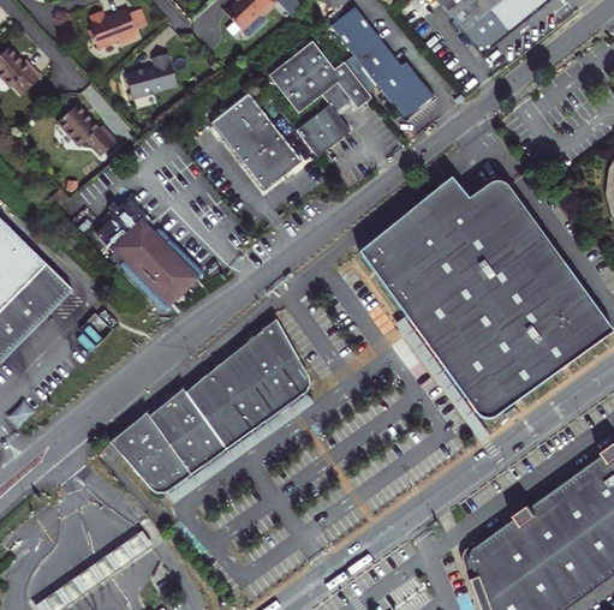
[(232,0),(222,9),(233,19),(239,27),(243,31),(244,30),(246,34),(250,33),(267,18),(263,12),(278,0),(232,0)]
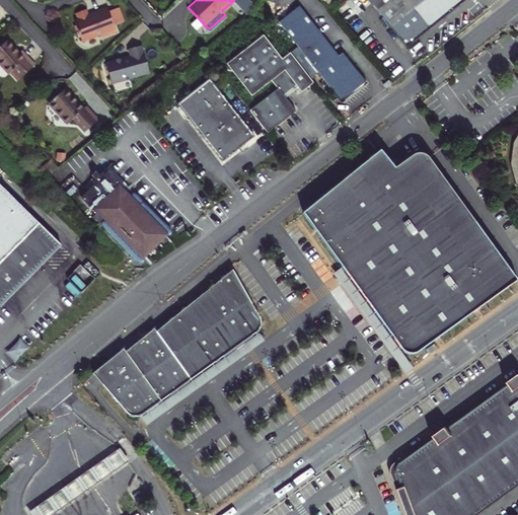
[(255,5),(250,0),(234,0),(246,13),(251,9),(255,5)]
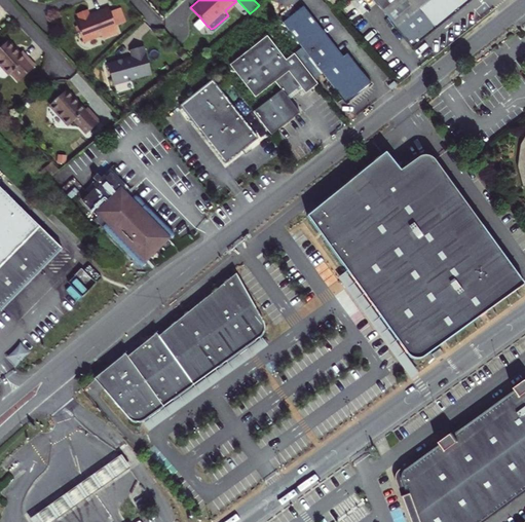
[(326,0),(324,2),(331,9),(341,0),(326,0)]
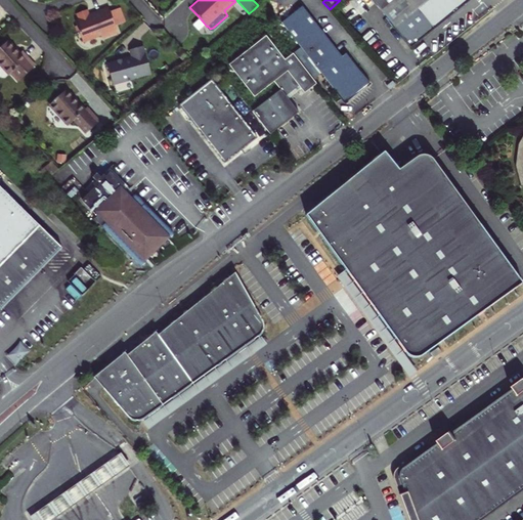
[(367,0),(408,47),(465,0),(367,0)]
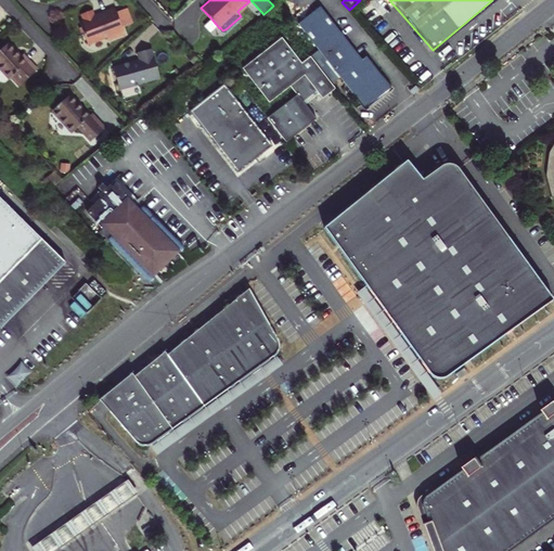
[(82,18),(79,20),(87,40),(106,33),(106,34),(110,35),(124,29),(121,23),(115,8),(114,3),(93,12),(92,8),(80,12),(82,18)]
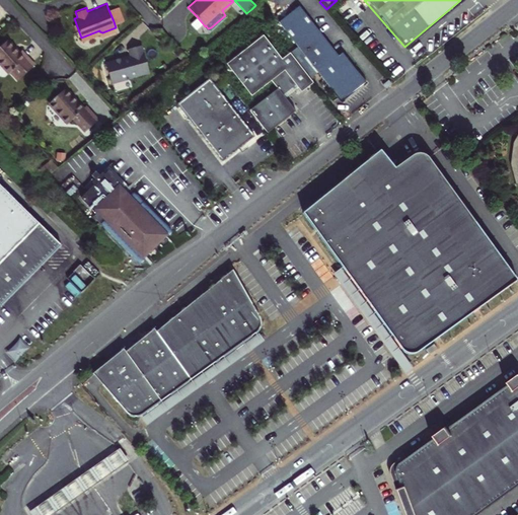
[(118,4),(107,7),(114,21),(124,17),(118,4)]
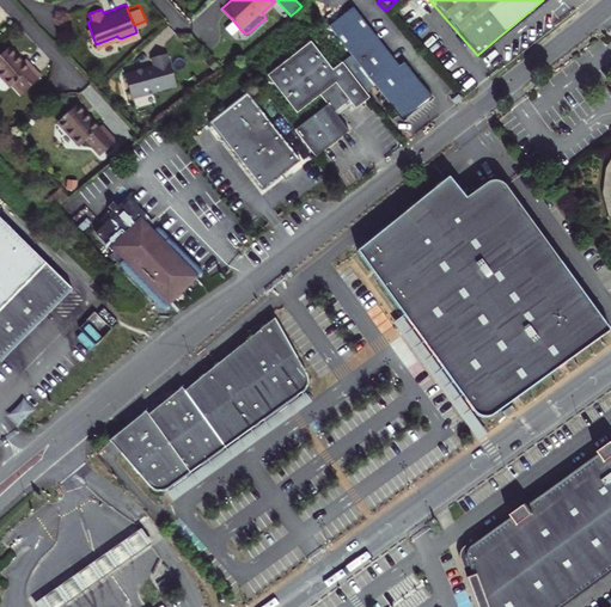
[(399,63),(354,5),(328,24),(350,54),(340,62),(362,92),(374,83),(402,120),(422,104),(433,97),(404,60),(399,63)]
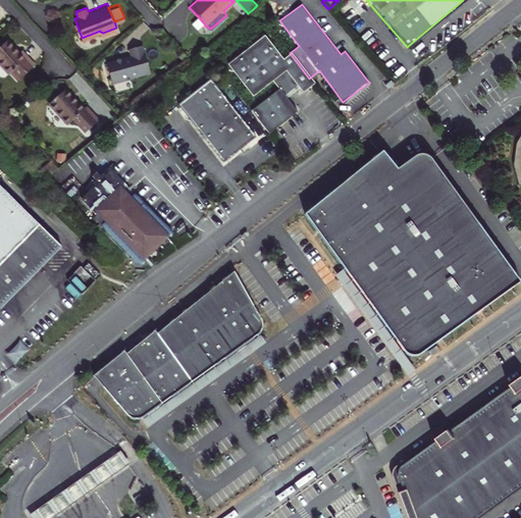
[(203,22),(198,16),(192,22),(197,29),(203,22)]
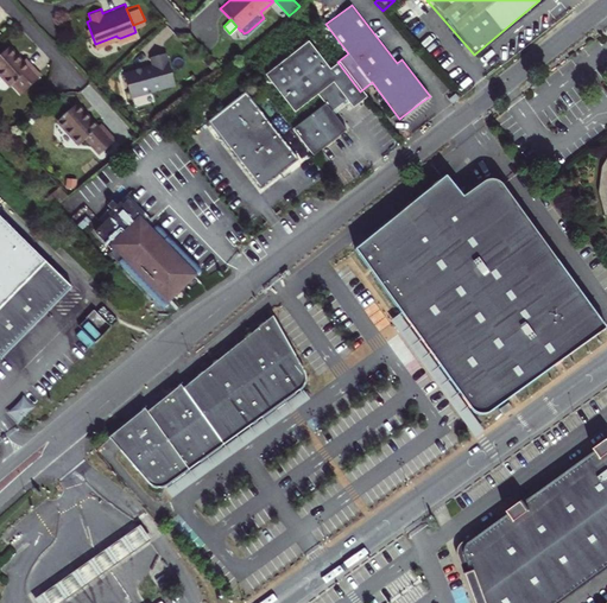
[(362,102),(366,99),(360,91),(337,62),(330,68),(308,40),(266,74),(295,112),(317,94),(324,103),(291,131),(303,146),(313,158),(314,157),(321,152),(346,131),(334,116),(349,105),(353,109),(362,102)]
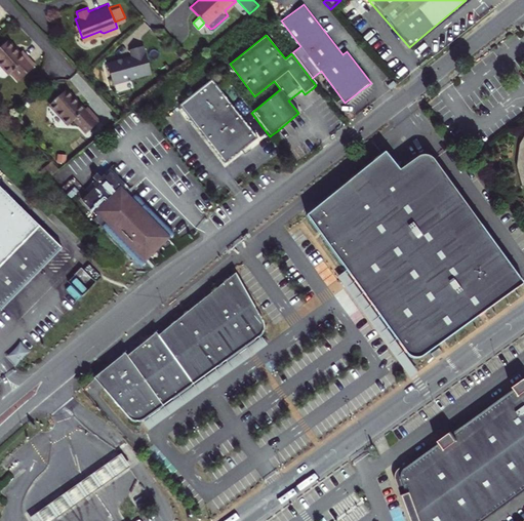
[(131,53),(106,61),(112,84),(152,73),(145,49),(144,49),(142,41),(128,45),(131,53)]
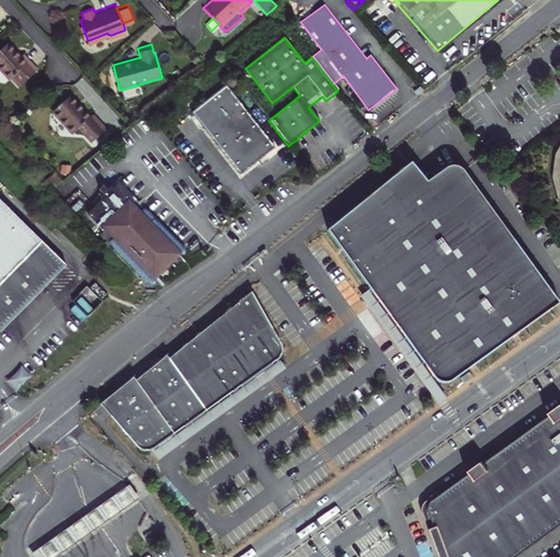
[(36,72),(22,56),(19,59),(8,45),(0,50),(0,70),(8,81),(11,78),(19,87),(36,72)]
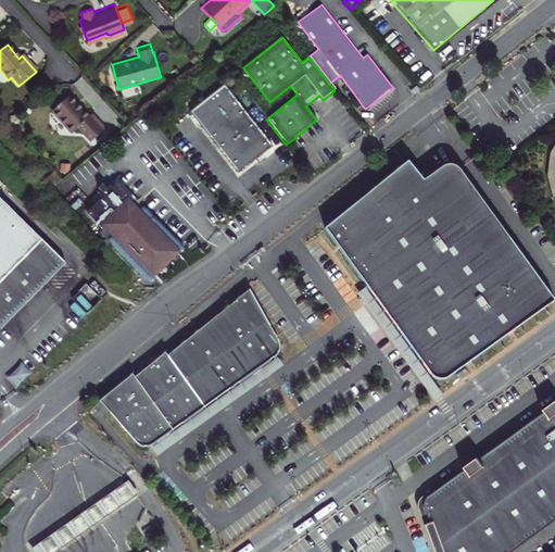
[(250,155),(265,143),(217,83),(184,110),(231,171),(250,155)]
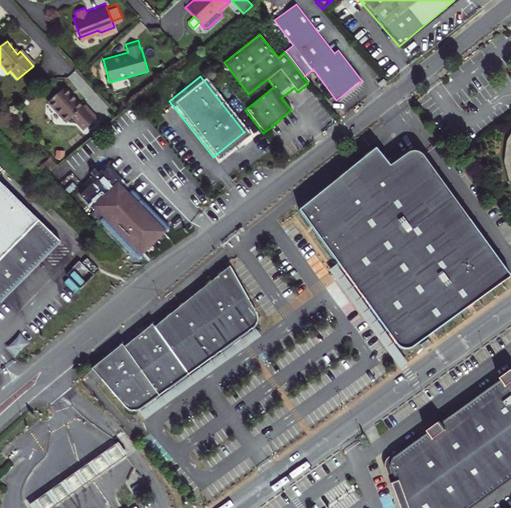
[(382,80),(377,84),(380,88),(385,83),(382,80)]
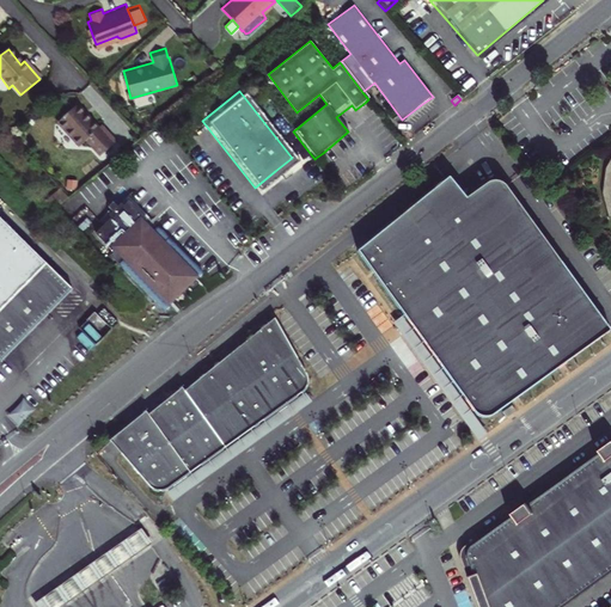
[(98,127),(95,130),(74,106),(55,123),(77,148),(84,142),(97,158),(112,143),(98,127)]
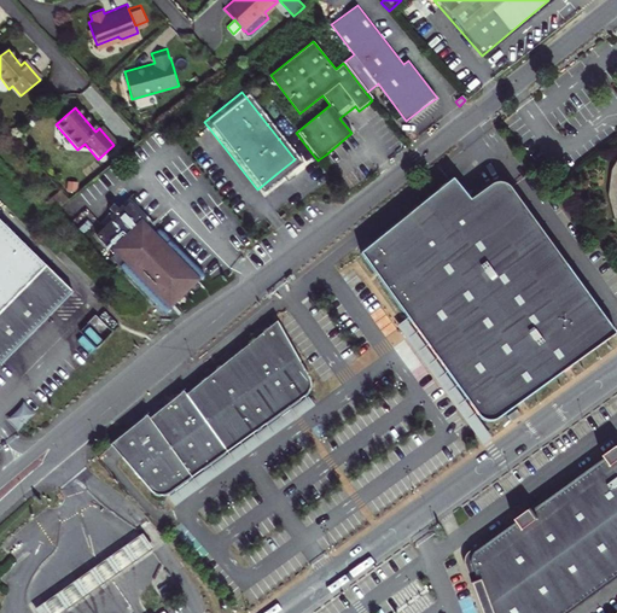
[(615,332),(601,314),(511,192),(506,188),(501,186),(495,186),(490,187),(487,191),(467,206),(413,250),(397,232),(356,266),(428,351),(477,409),(479,413),(483,414),(487,415),(489,414),(493,413),(589,349),(615,332)]
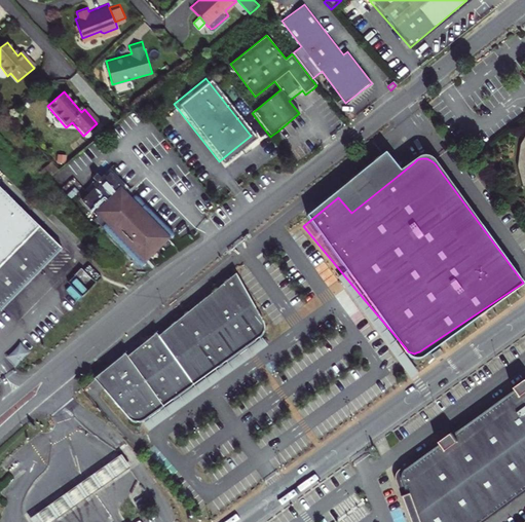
[(375,166),(338,197),(351,213),(398,176),(384,159),(375,166)]
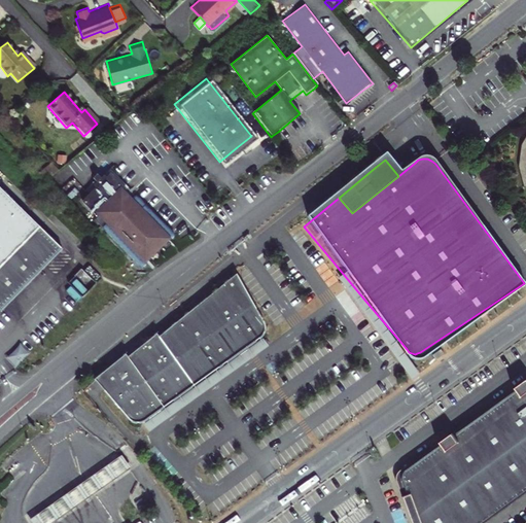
[(43,182),(58,171),(50,163),(36,175),(43,182)]
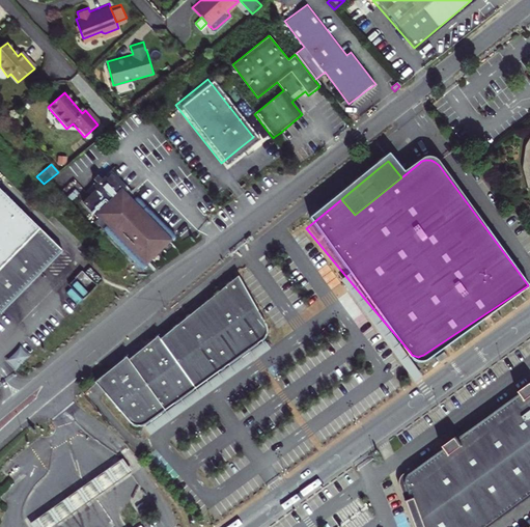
[(173,236),(175,233),(174,230),(137,194),(136,194),(135,194),(132,198),(129,199),(128,197),(135,189),(113,166),(102,176),(98,172),(93,176),(98,181),(90,188),(92,190),(83,197),(82,199),(92,210),(89,212),(95,218),(99,216),(105,222),(104,225),(103,226),(104,227),(122,246),(141,265),(144,266),(146,264),(148,261),(171,240),(173,236)]
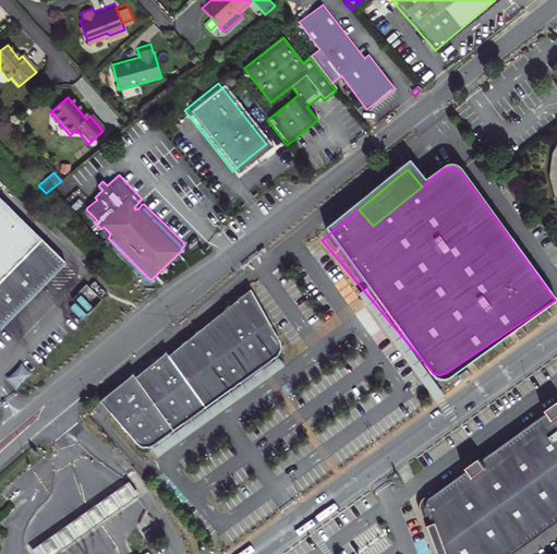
[(0,285),(45,241),(0,197),(0,285)]
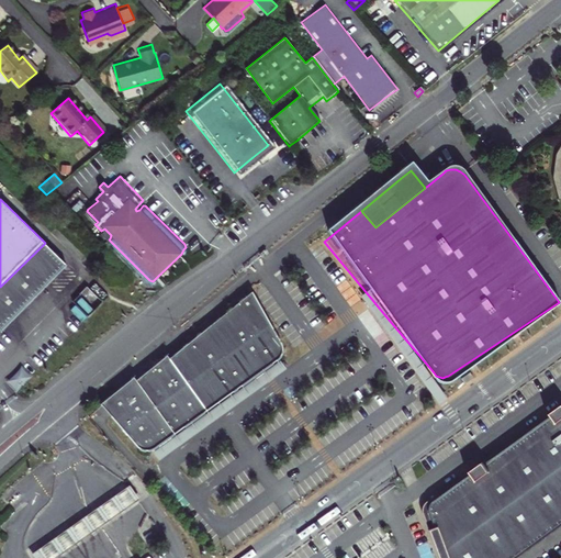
[(66,264),(45,243),(0,287),(0,327),(2,330),(40,290),(66,264)]
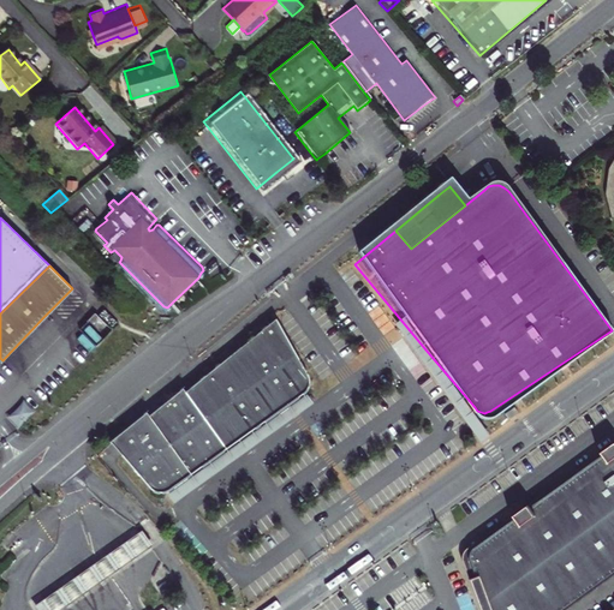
[(119,432),(114,435),(120,443),(124,448),(135,465),(147,482),(150,486),(156,489),(162,488),(166,485),(186,471),(287,400),(315,381),(305,368),(274,324),(243,346),(136,420),(119,432)]
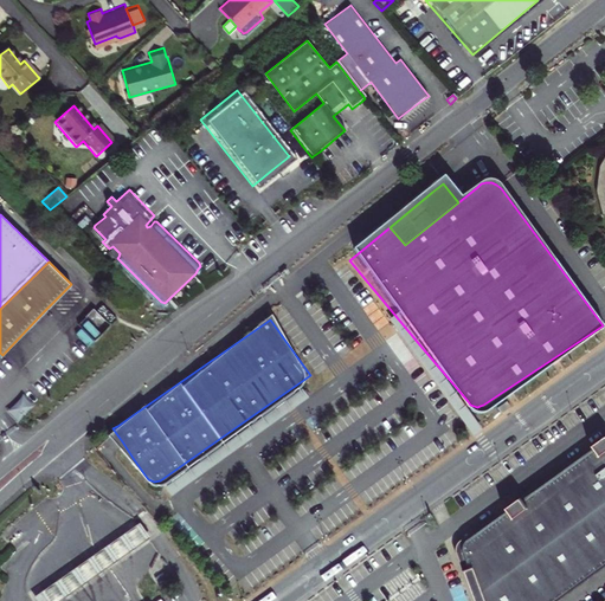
[(21,389),(6,407),(17,417),(33,400),(21,389)]
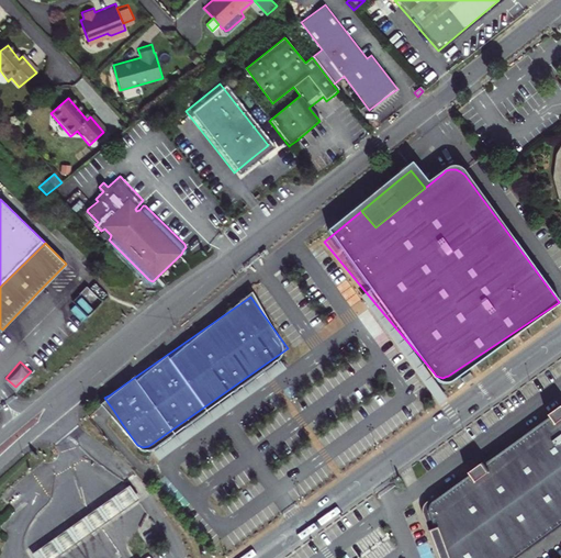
[(469,367),(461,372),(464,378),(473,372),(469,367)]
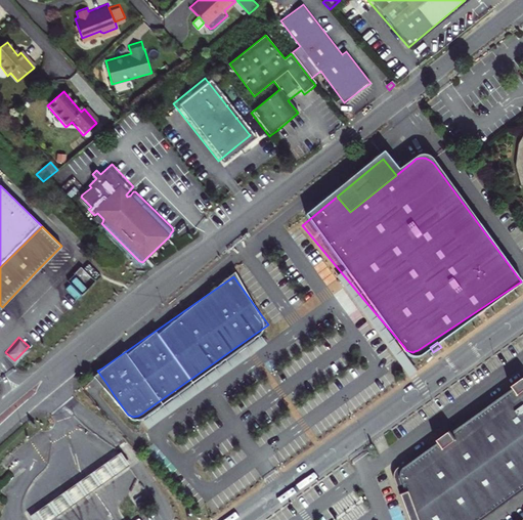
[(401,465),(397,475),(410,515),(411,519),(472,519),(522,483),(522,376),(452,427),(413,456),(401,465)]
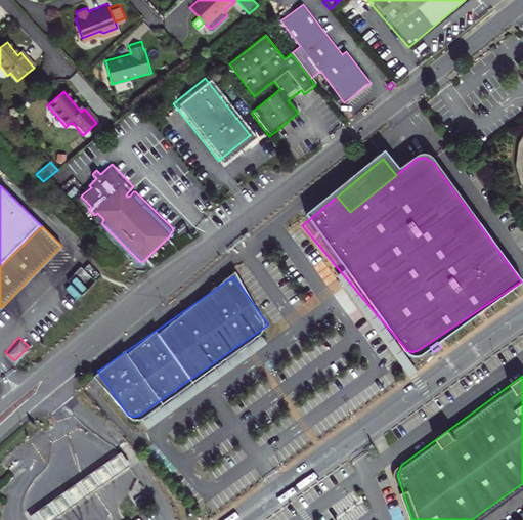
[(41,507),(29,515),(32,519),(48,519),(50,519),(63,510),(78,499),(88,491),(98,484),(106,479),(121,469),(129,463),(121,451),(113,457),(100,465),(90,472),(80,479),(71,486),(54,497),(41,507)]
